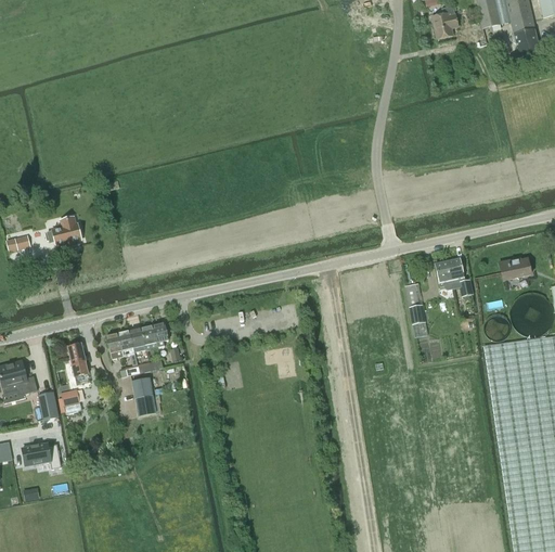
[(475,0),(481,27),(510,20),(505,0),(475,0)]
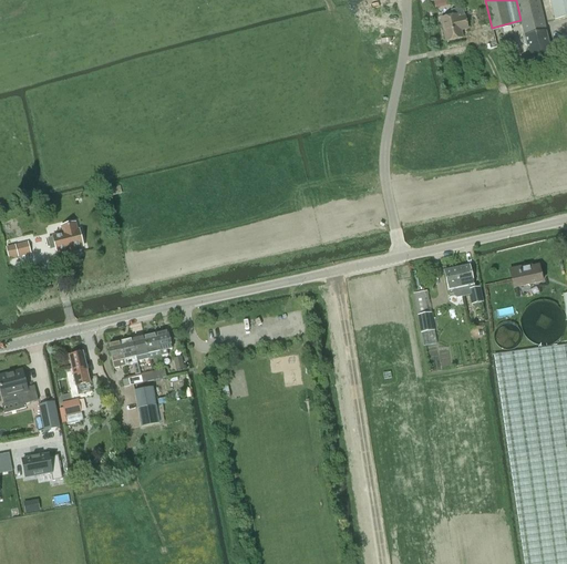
[(516,0),(521,20),(525,33),(524,34),(524,36),(522,38),(523,42),(526,43),(529,55),(550,51),(545,29),(538,0),(516,0)]
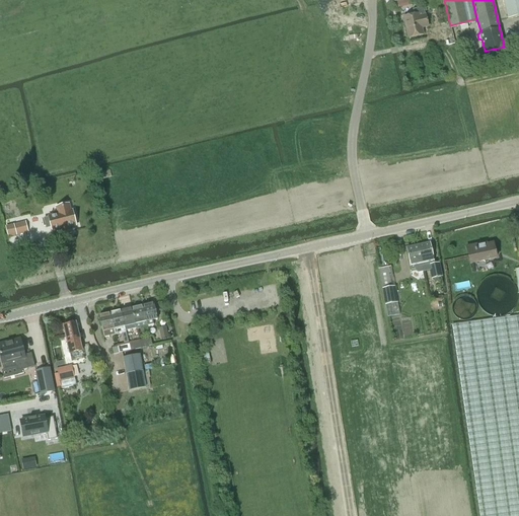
[(505,0),(509,16),(518,12),(518,0),(505,0)]
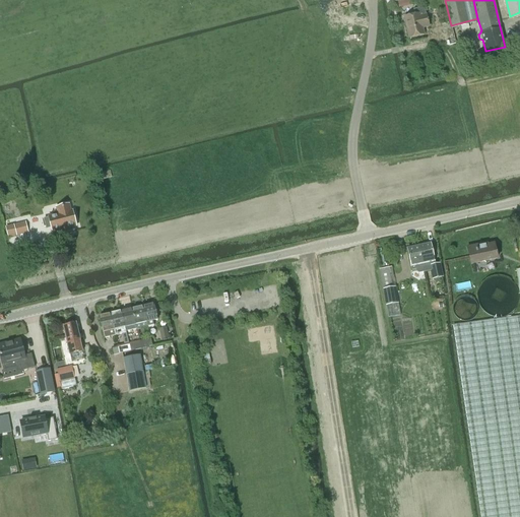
[(426,12),(424,5),(412,7),(414,12),(403,15),(408,36),(424,33),(420,20),(427,18),(426,12)]
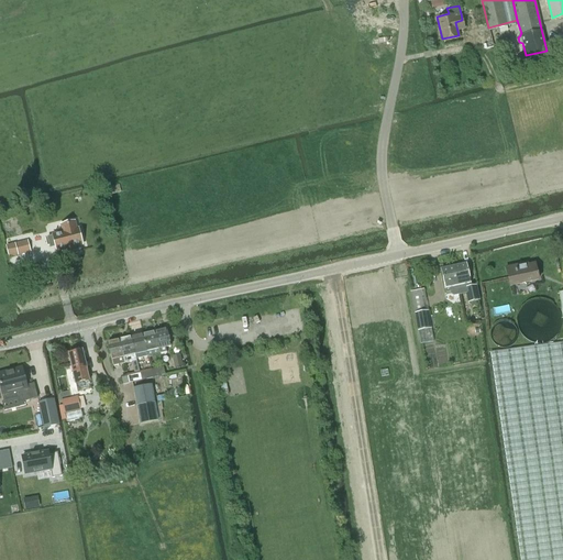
[(17,207),(0,210),(0,215),(1,218),(19,213),(17,207)]
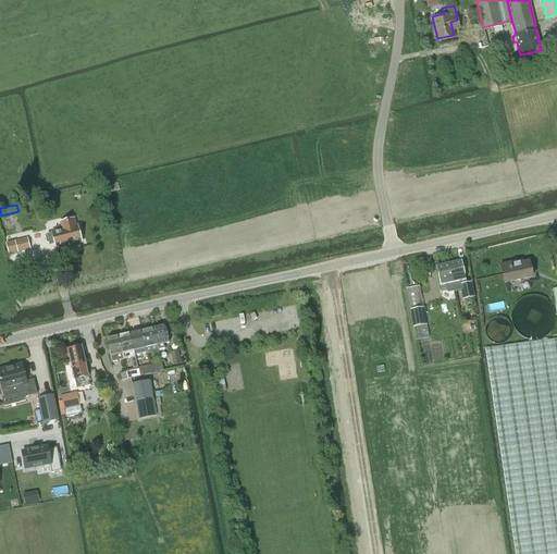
[(51,230),(46,232),(49,243),(54,242),(56,246),(64,244),(65,246),(73,245),(72,242),(81,239),(77,223),(75,224),(73,217),(60,220),(62,228),(51,230)]
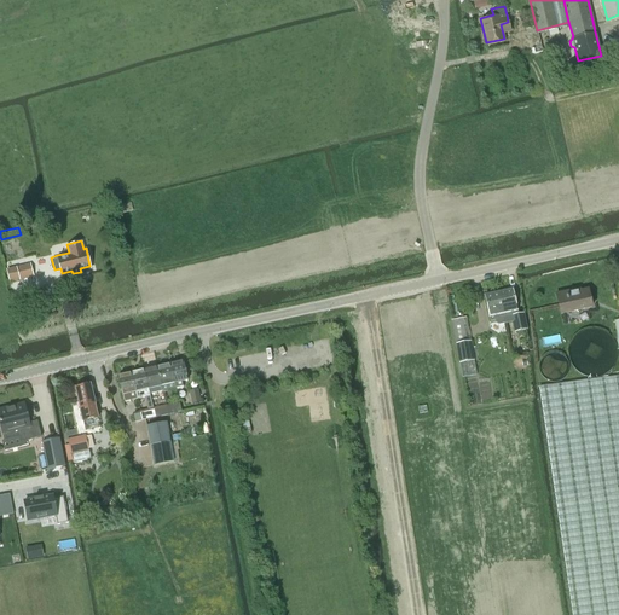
[(10,279),(33,273),(30,262),(6,268),(10,279)]
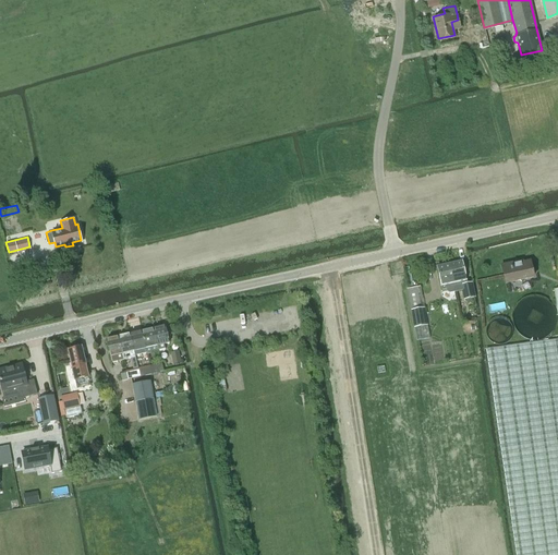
[(530,260),(522,261),(522,257),(501,262),(505,281),(533,275),(530,260)]
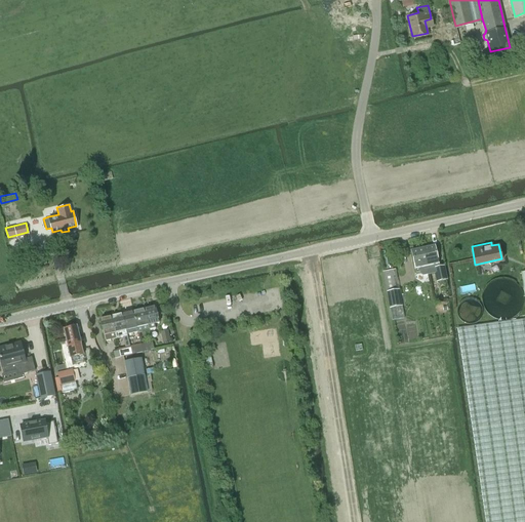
[(434,243),(422,245),(428,272),(434,271),(436,279),(445,277),(447,277),(444,264),(438,265),(437,259),(434,243)]
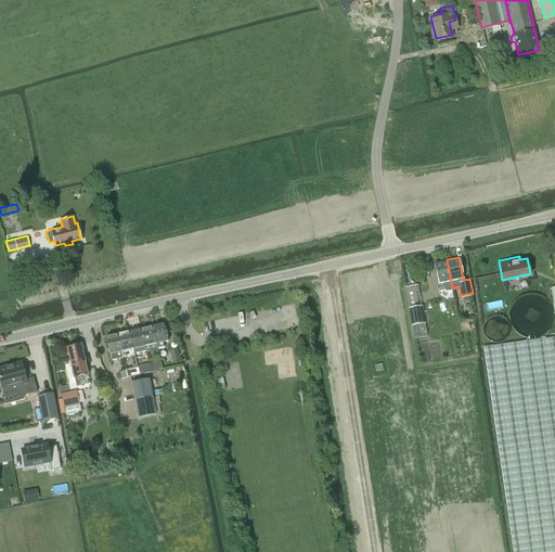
[(447,259),(435,262),(439,282),(439,285),(443,284),(444,287),(447,289),(452,287),(447,259)]
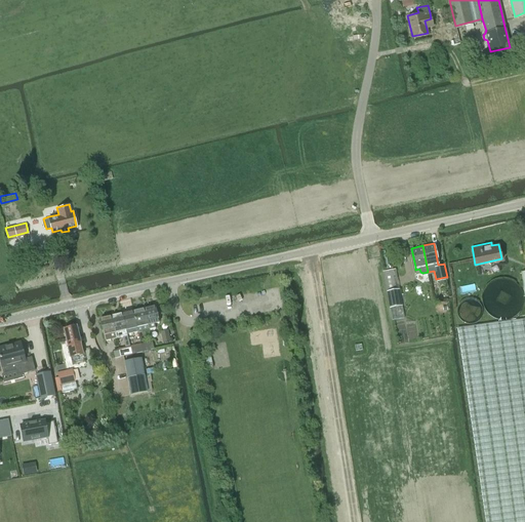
[(382,269),(390,306),(402,304),(398,286),(395,267),(382,269)]
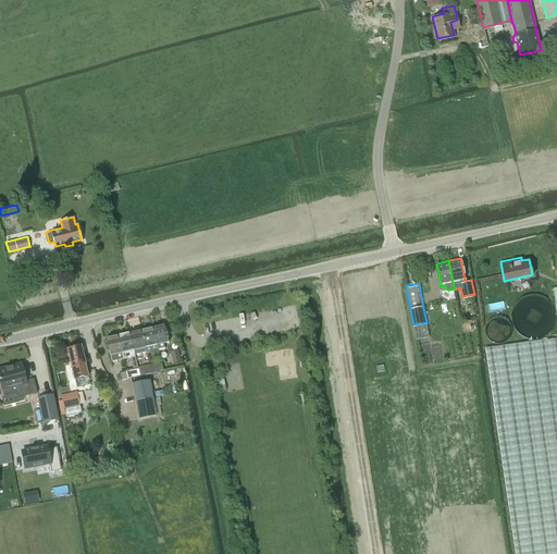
[(426,322),(413,324),(416,337),(429,335),(426,322)]
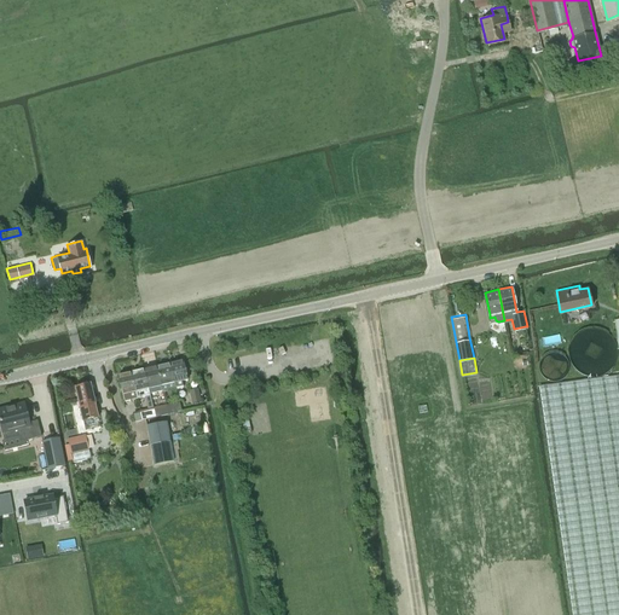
[(183,359),(169,361),(175,386),(183,383),(181,378),(187,377),(183,359)]
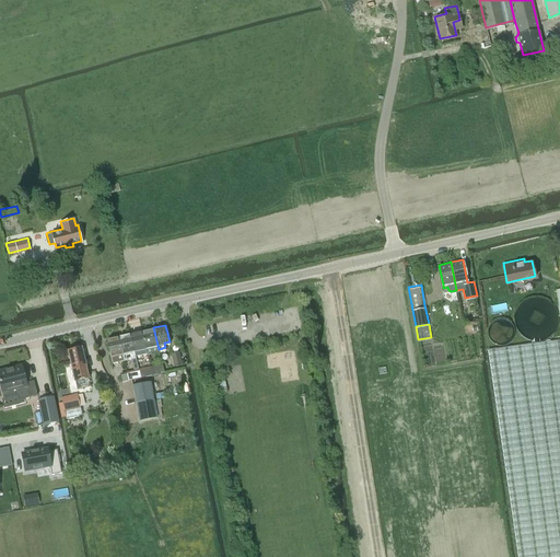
[(147,351),(159,349),(153,327),(141,331),(147,351)]
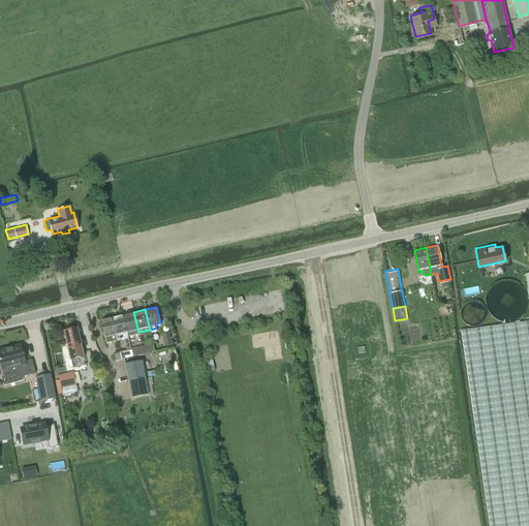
[(127,335),(138,332),(133,312),(123,314),(127,335)]
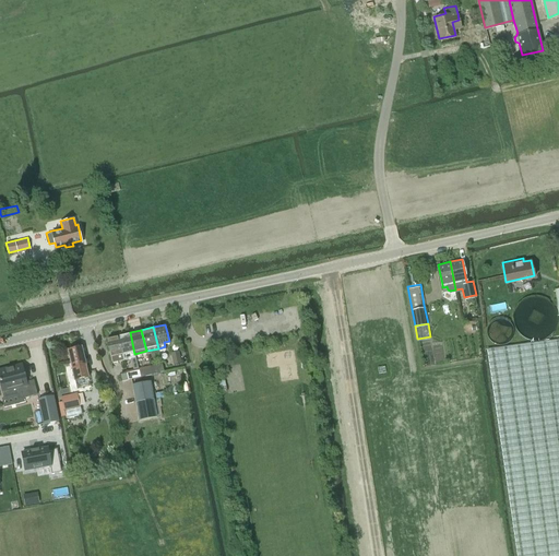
[(135,355),(134,354),(130,332),(118,335),(123,357),(135,355)]
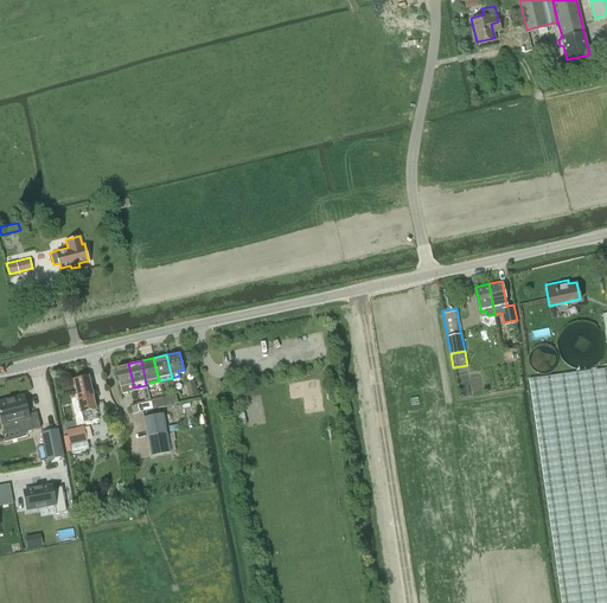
[(120,385),(121,391),(134,387),(128,364),(115,366),(120,385)]
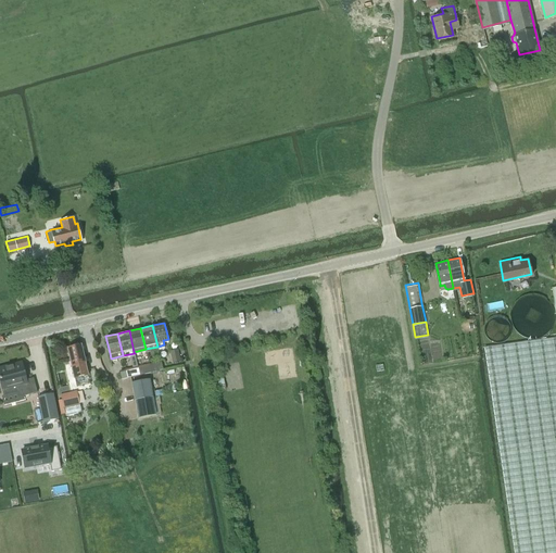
[(80,343),(67,347),(72,364),(73,371),(74,376),(88,373),(85,362),(80,343)]
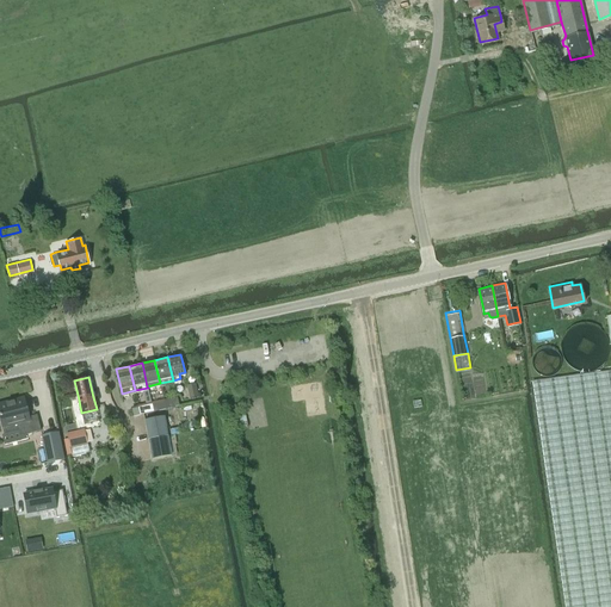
[(198,394),(195,381),(186,383),(189,396),(198,394)]
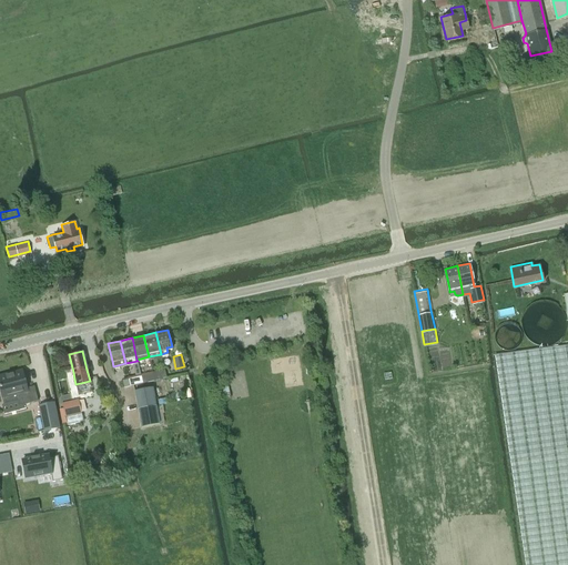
[(165,375),(163,366),(152,369),(154,377),(165,375)]
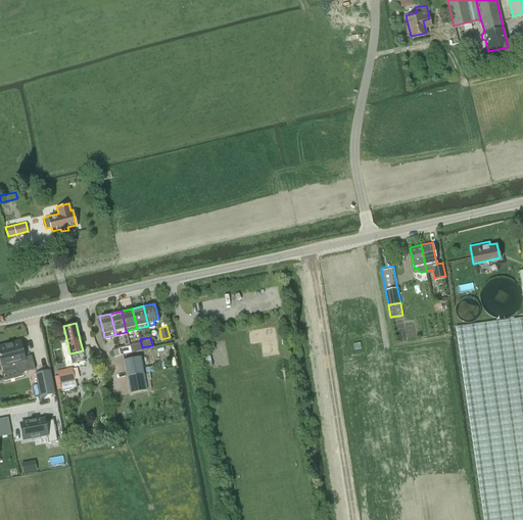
[(31,353),(25,356),(20,339),(0,343),(0,355),(2,364),(14,361),(16,371),(35,367),(31,353)]
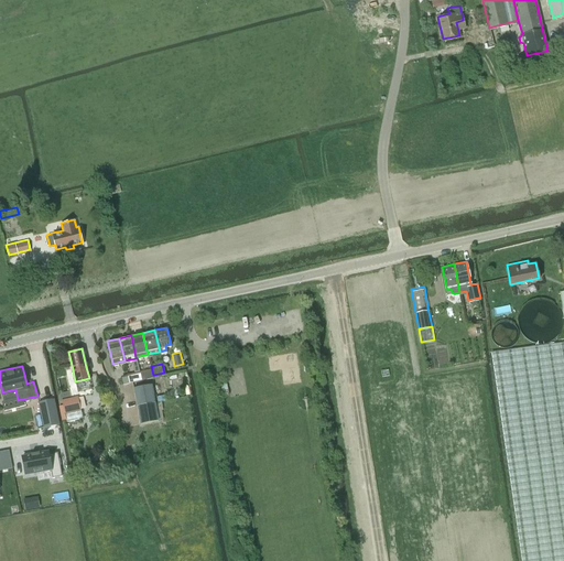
[(141,378),(153,375),(151,366),(139,369),(141,378)]
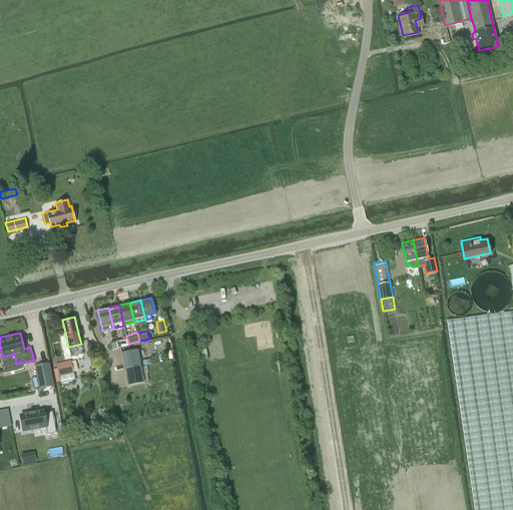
[(123,345),(128,344),(126,336),(115,338),(116,340),(122,339),(123,345)]
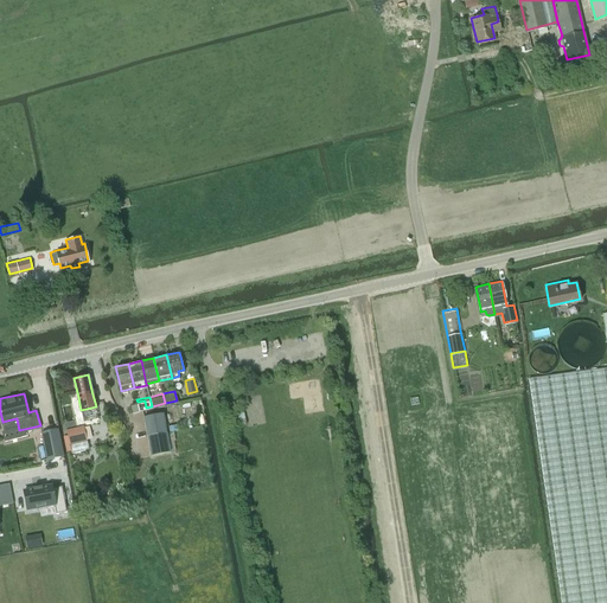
[(136,399),(129,402),(132,411),(146,408),(145,401),(138,402),(136,399)]
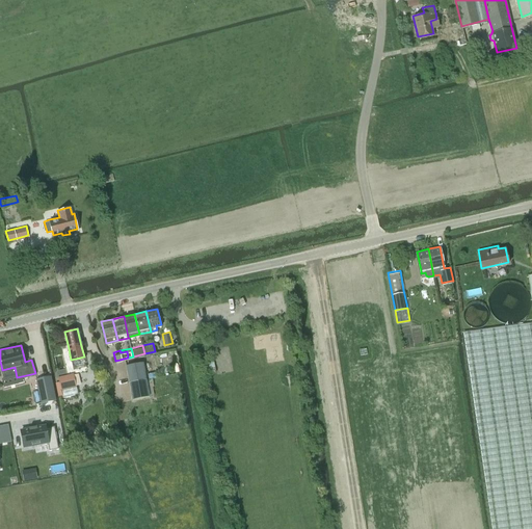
[(145,377),(142,361),(126,364),(129,380),(145,377)]
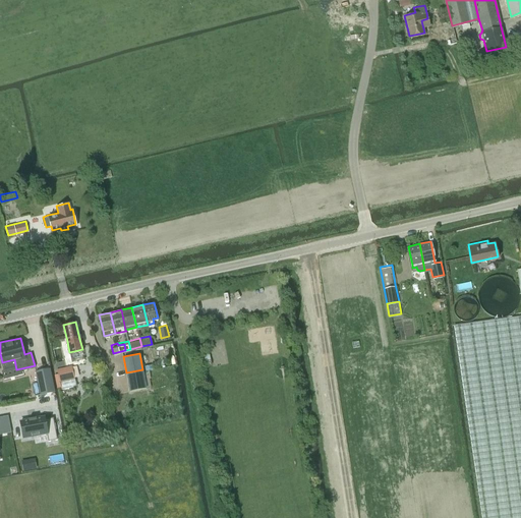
[(58,371),(56,372),(55,372),(54,372),(57,386),(58,386),(61,385),(61,387),(76,384),(71,364),(57,367),(58,371)]
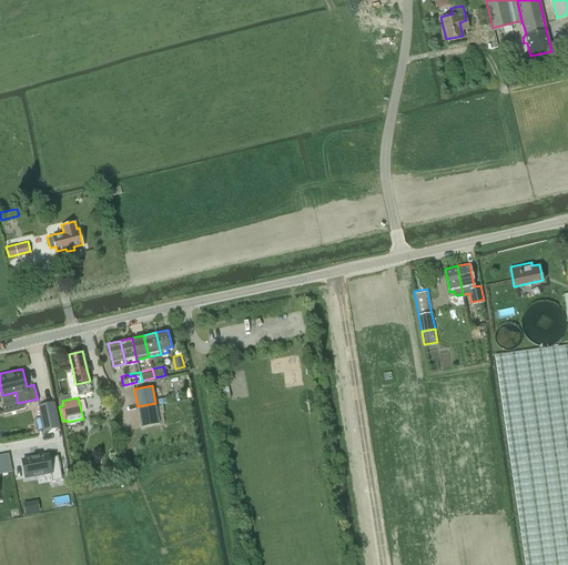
[(53,400),(38,403),(42,430),(59,426),(53,400)]
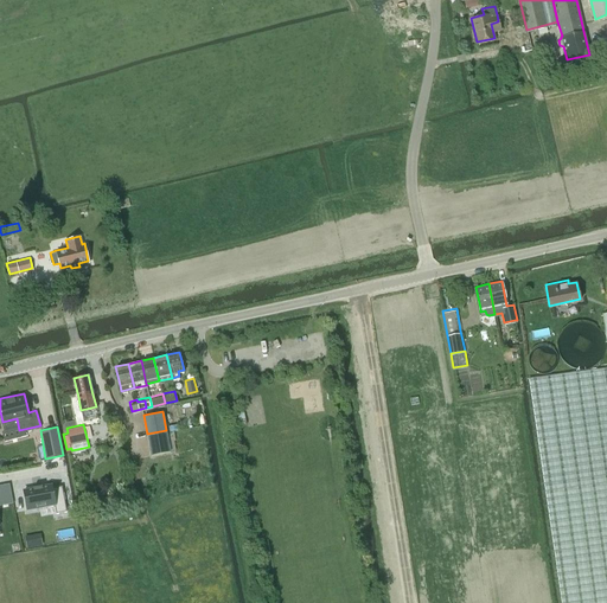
[(166,430),(147,434),(151,453),(170,450),(166,430)]
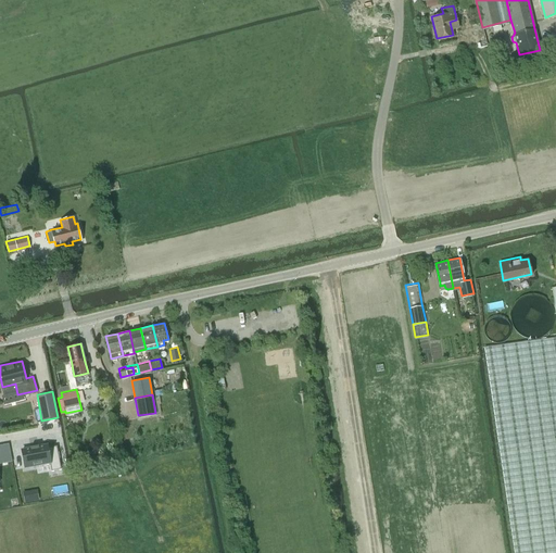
[(47,443),(22,448),(25,465),(50,461),(51,468),(61,467),(57,443),(48,445),(47,443)]
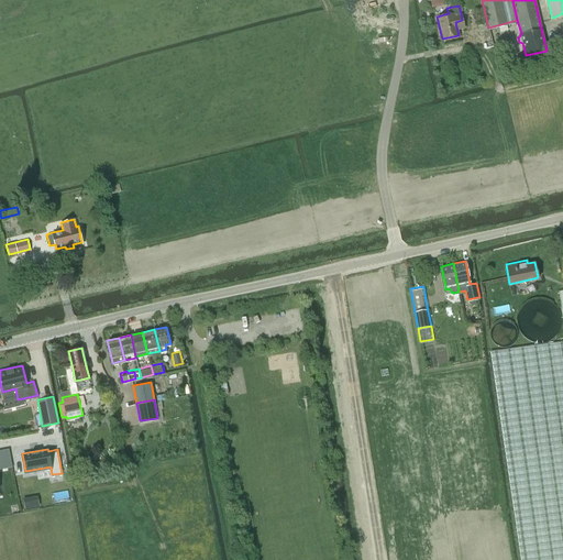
[(87,462),(89,472),(103,470),(101,460),(87,462)]
